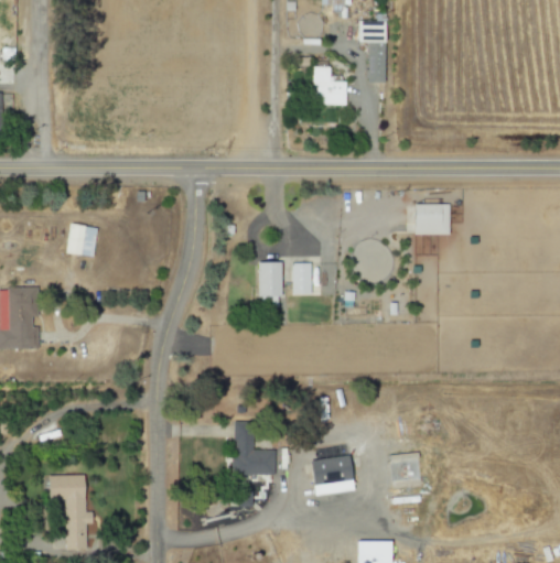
[(368,82),(385,82),(386,15),(378,15),(377,20),(357,20),(357,42),(368,42),(368,82)]
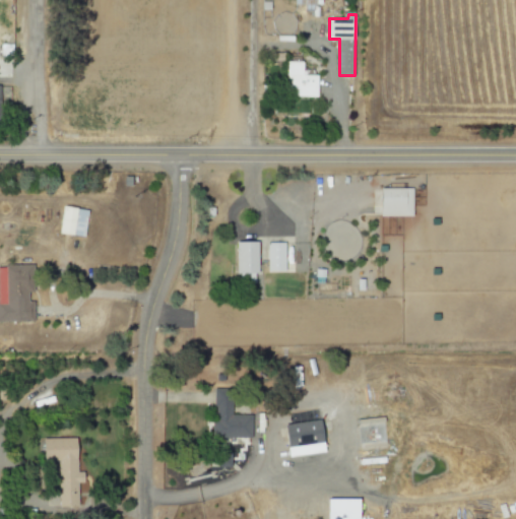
[(318,96),(319,74),(305,74),(306,61),(288,61),(287,95),(318,96)]
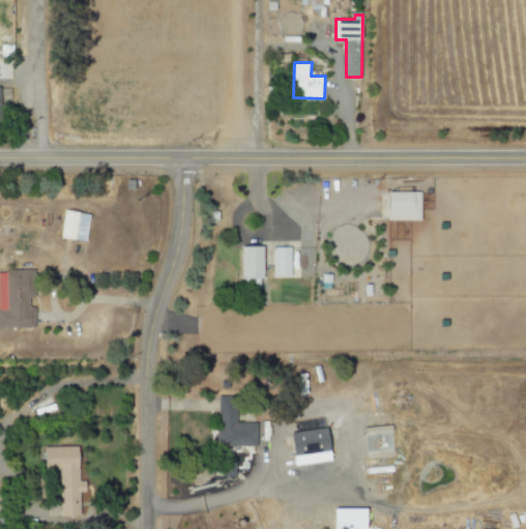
[(422,192),(388,190),(387,219),(421,219),(422,192)]
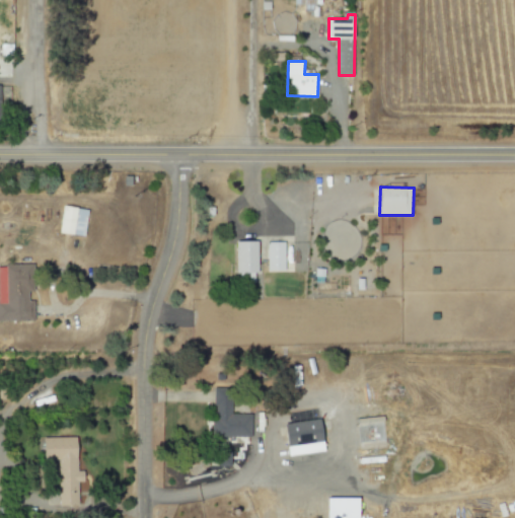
[(85,236),(90,209),(65,205),(60,231),(85,236)]
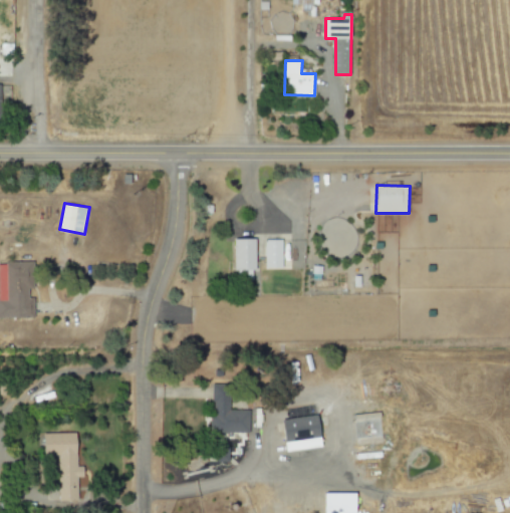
[(235,239),(235,277),(252,277),(252,269),(257,269),(256,238),(235,239)]
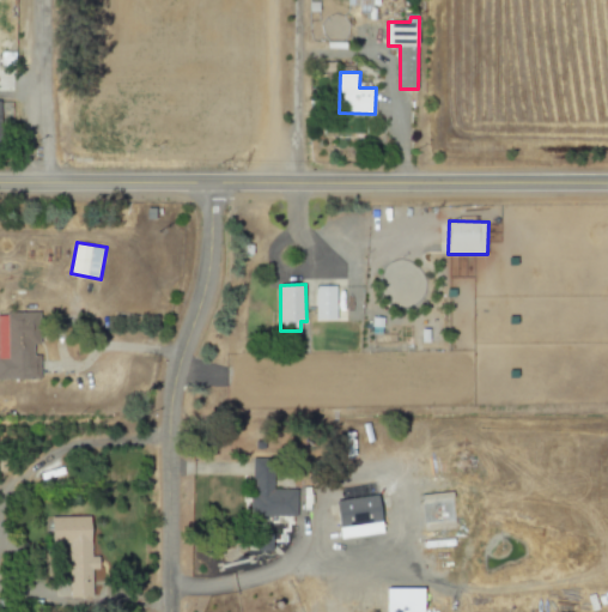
[(316,285),(317,319),(339,319),(338,284),(316,285)]
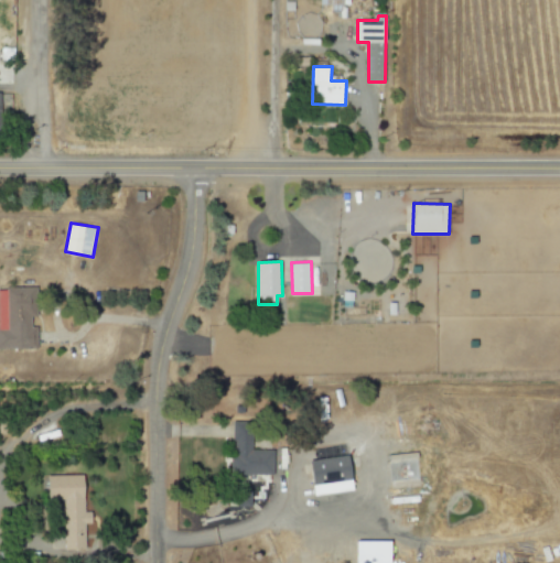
[(0,347),(38,347),(38,326),(35,326),(35,287),(0,287),(0,347)]
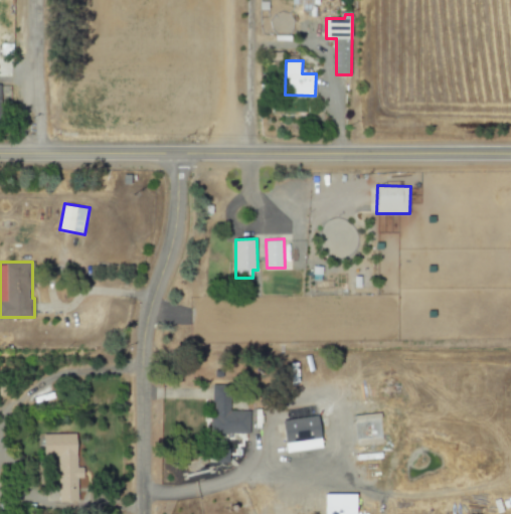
[(249,409),(230,409),(229,393),(214,393),(214,414),(211,414),(211,433),(250,433),(249,409)]
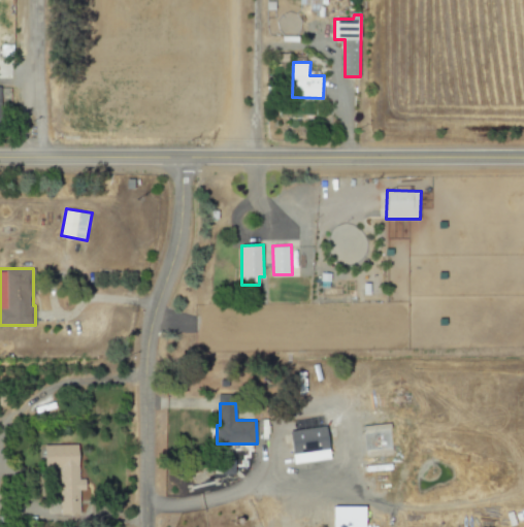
[(362,425),(366,458),(395,454),(391,421),(362,425)]
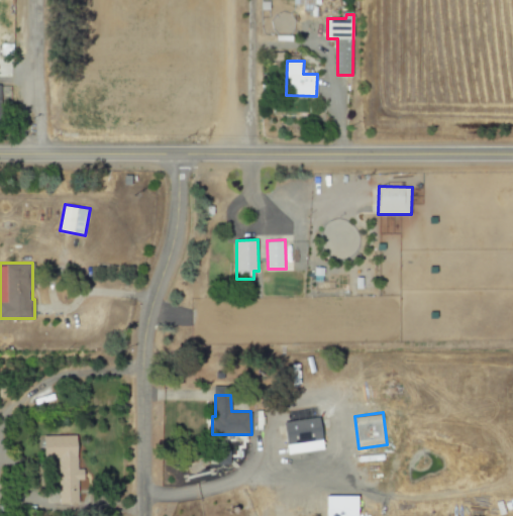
[(284,420),(286,443),(321,440),(319,418),(284,420)]
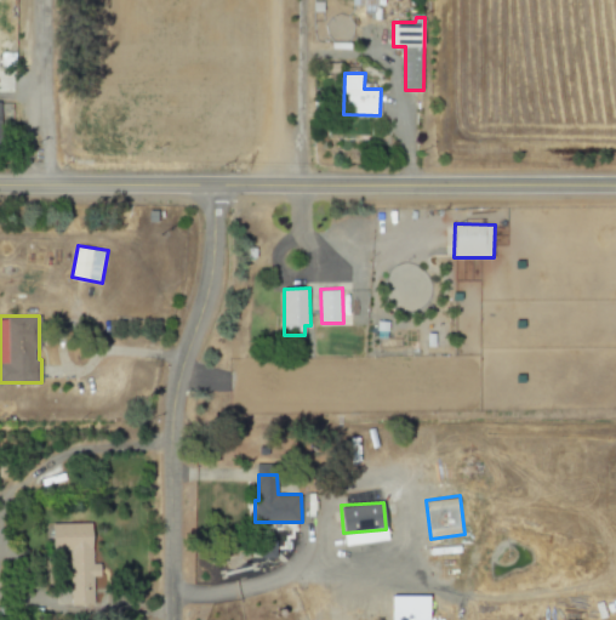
[(73,604),(95,604),(93,522),(53,523),(53,550),(72,549),(73,604)]
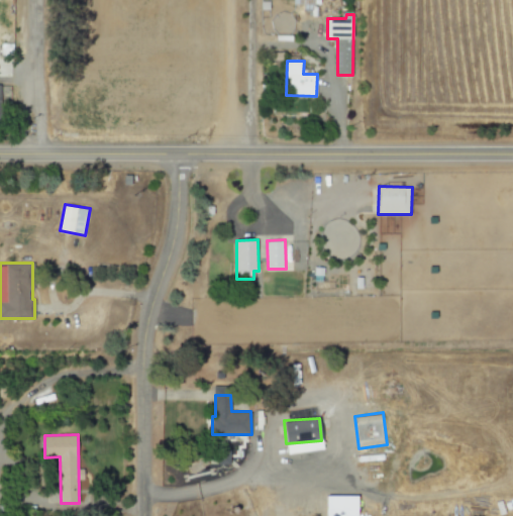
[(220,462),(230,462),(230,452),(220,452),(220,462)]
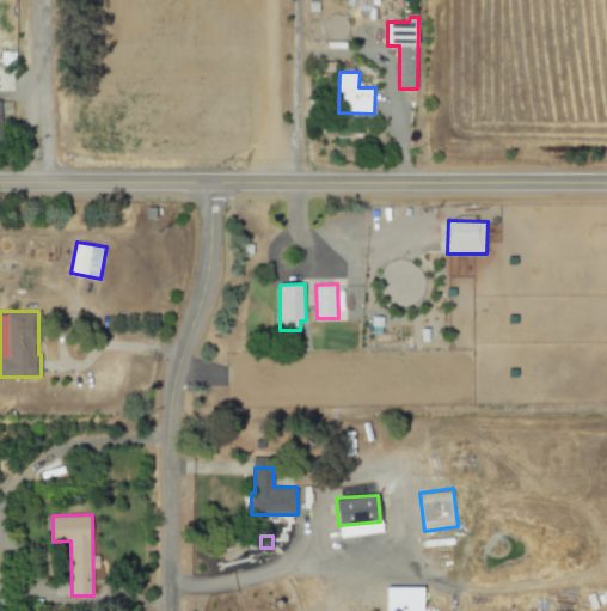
[(424,610),(424,586),(385,587),(385,610),(424,610)]
